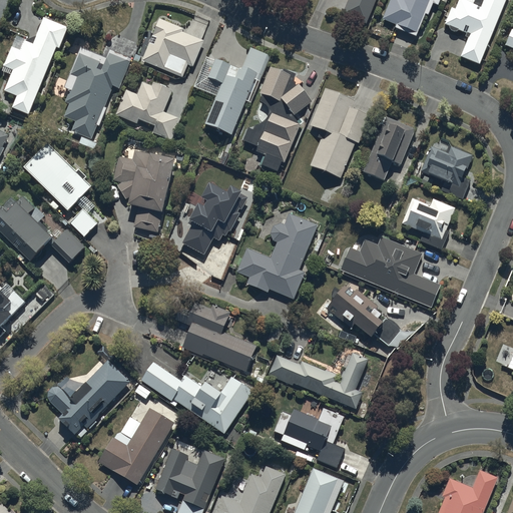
[(367,22),(375,0),(347,0),(343,13),(367,22)]
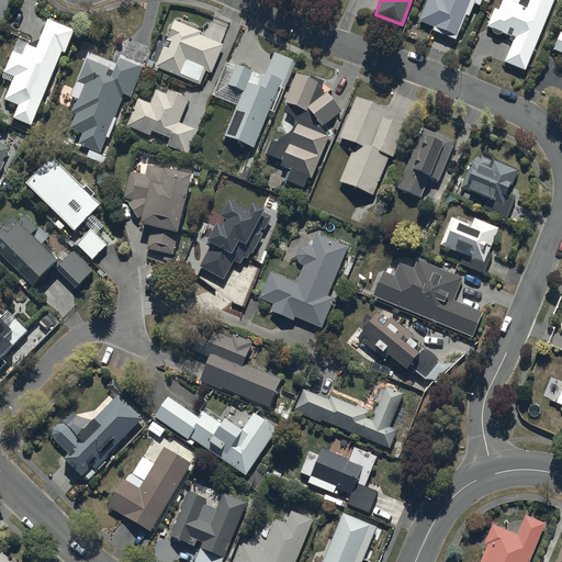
[(426,0),(419,19),(434,24),(433,27),(456,37),(465,12),(470,14),(475,1),(481,3),(482,0),(426,0)]
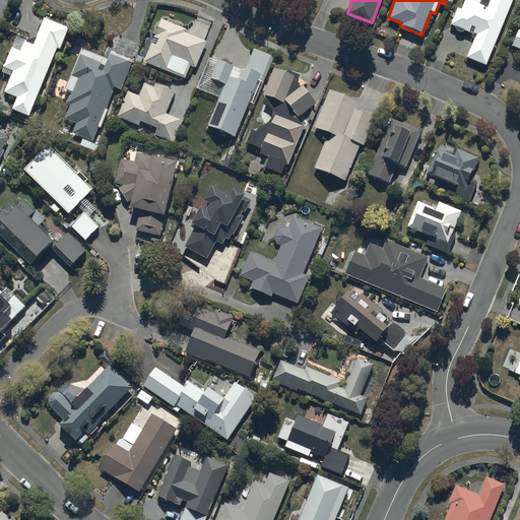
[(485,63),(511,0),(463,0),(461,7),(458,6),(450,22),(455,25),(455,26),(455,27),(455,28),(456,28),(456,29),(457,29),(457,30),(458,30),(459,30),(460,30),(461,30),(462,30),(463,30),(463,29),(464,29),(472,33),(471,35),(474,37),(466,55),(485,63)]
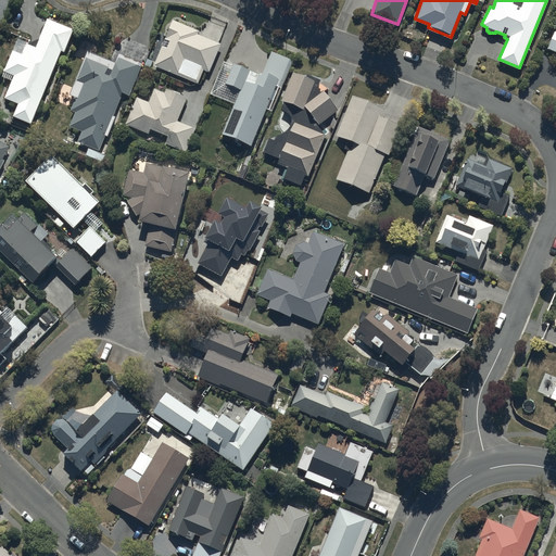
[(32,122),(61,49),(64,50),(73,28),(48,19),(37,47),(27,42),(23,52),(14,49),(3,75),(12,78),(4,97),(17,102),(13,114),(32,122)]
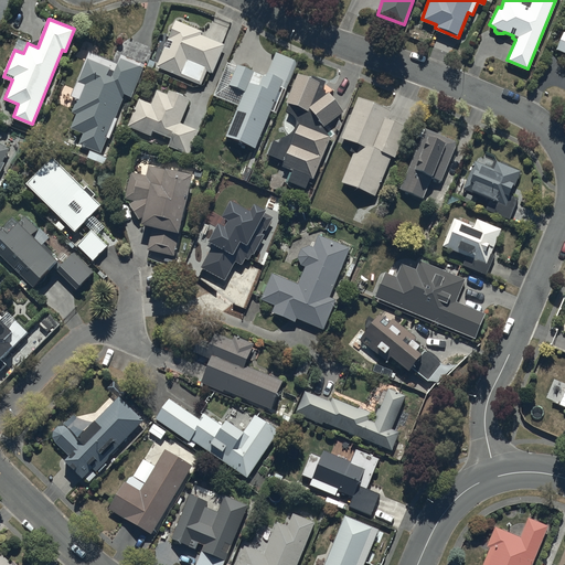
[(176,20),(157,65),(201,83),(206,70),(212,72),(224,43),(201,33),(202,30),(176,20)]
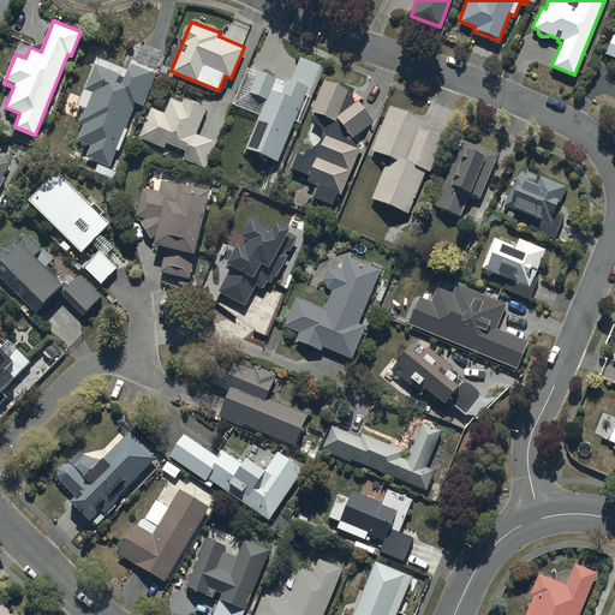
[(614,34),(611,34),(604,52),(614,55),(614,34)]
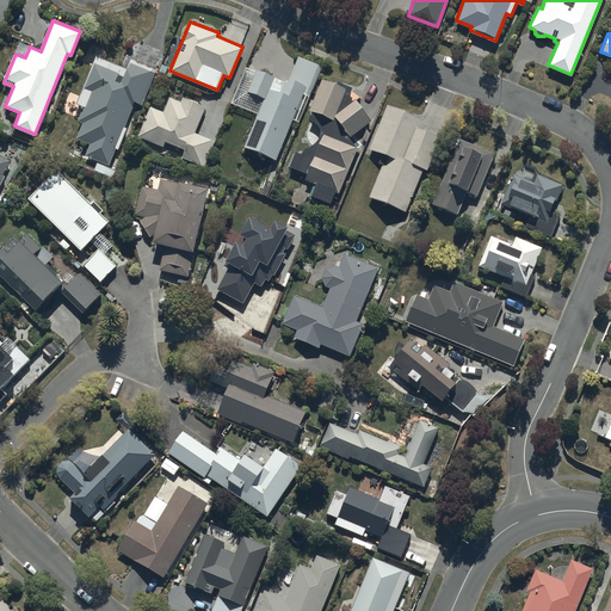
[(233,102),(258,111),(244,146),(276,159),(298,105),(304,109),(322,65),(298,54),(288,80),(257,68),(255,71),(247,67),(233,102)]
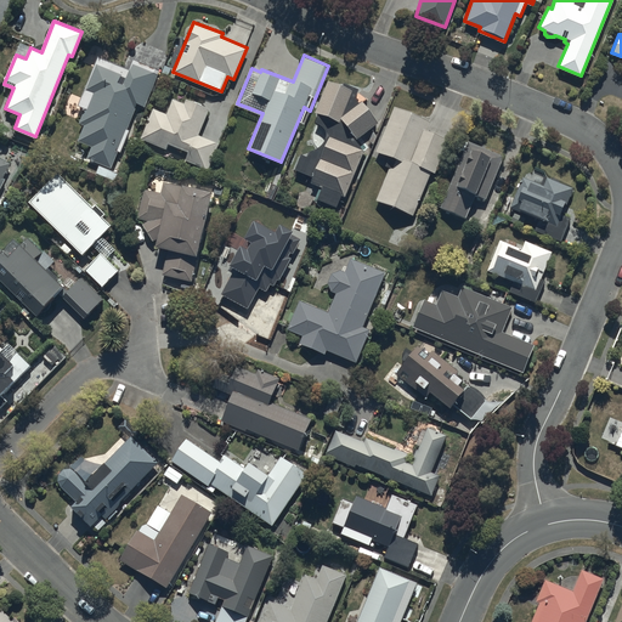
[(129,68),(97,56),(78,105),(85,107),(79,122),(85,124),(78,141),(92,147),(88,158),(111,168),(120,142),(124,143),(129,129),(126,129),(137,103),(145,106),(160,69),(134,58),(129,68)]
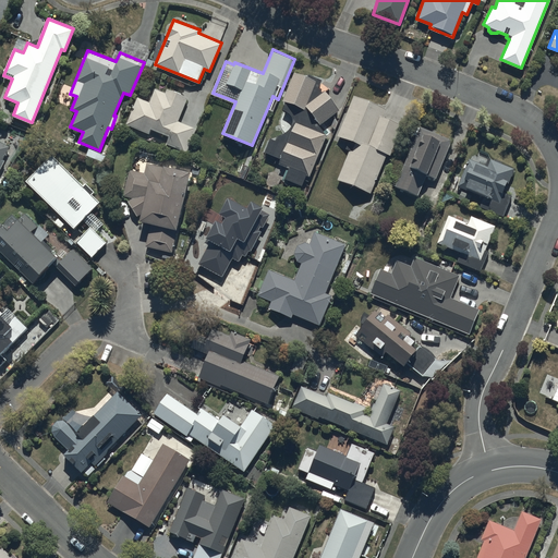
[(277,138),(270,136),(264,150),(281,157),(279,162),(289,167),(284,177),(302,184),(305,174),(308,176),(326,133),(319,124),(339,109),(325,89),(326,88),(322,82),(323,79),(306,71),(305,74),(295,70),(282,99),(286,101),(283,108),(284,109),(286,109),(287,110),(288,110),(289,111),(289,112),(290,113),(291,114),(291,116),(292,117),(292,118),(292,119),(292,120),(292,121),(292,122),(292,123),(292,124),(292,125),(291,126),(291,128),(290,129),(290,130),(289,130),(288,131),(287,132),(286,133),(284,133),(283,134),(282,134),(281,134),(280,134),(279,134),(277,138)]
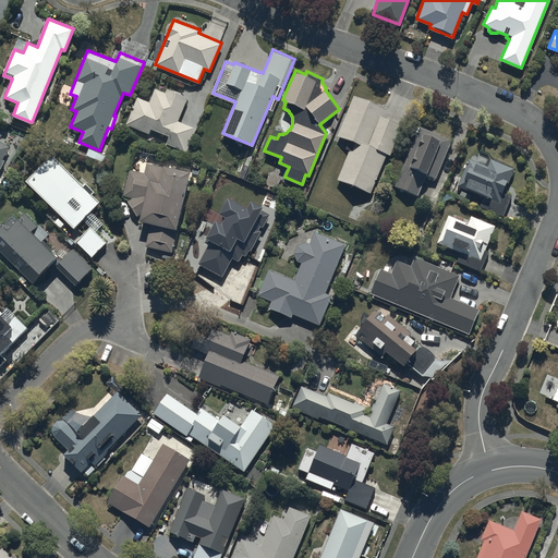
[(149,132),(152,126),(168,133),(165,143),(185,150),(195,128),(178,120),(187,96),(167,87),(166,92),(154,87),(148,101),(137,96),(126,122),(149,132)]
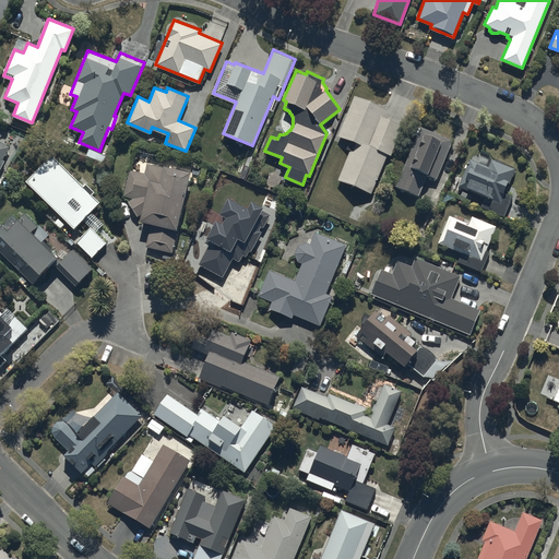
[(385,107),(354,95),(337,137),(353,142),(337,179),(371,192),(388,153),(391,154),(404,122),(383,114),(385,107)]
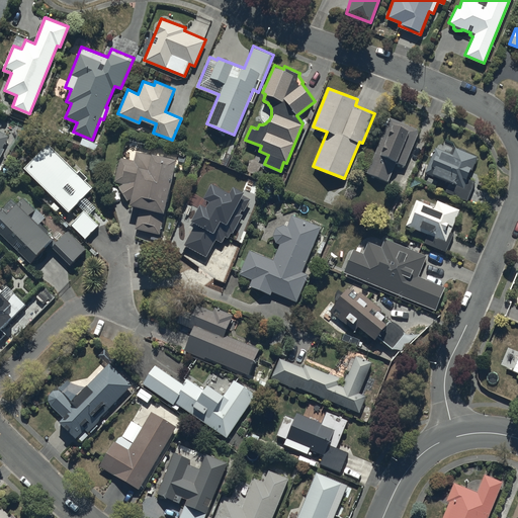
[(380,123),(385,125),(367,172),(387,180),(396,161),(405,165),(420,126),(390,115),(389,117),(383,115),(380,123)]
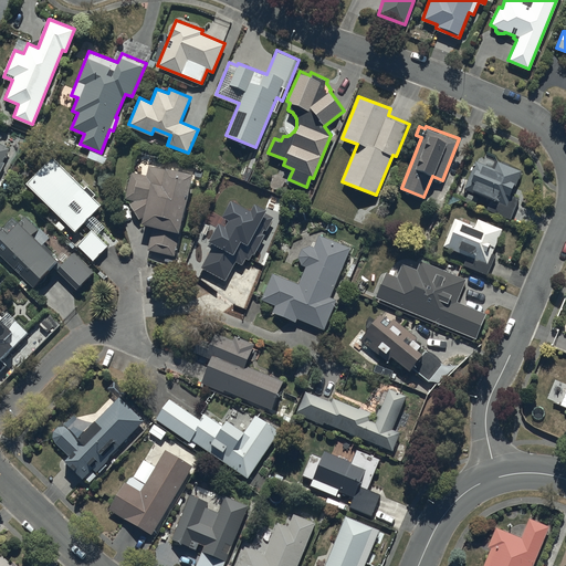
[(0,169),(11,149),(0,144),(0,169)]
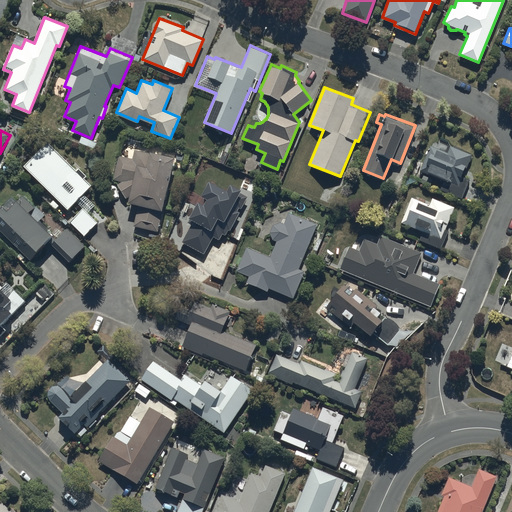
[(47,140),(24,164),(68,208),(91,185),(83,177),(86,175),(78,167),(76,169),(47,140)]
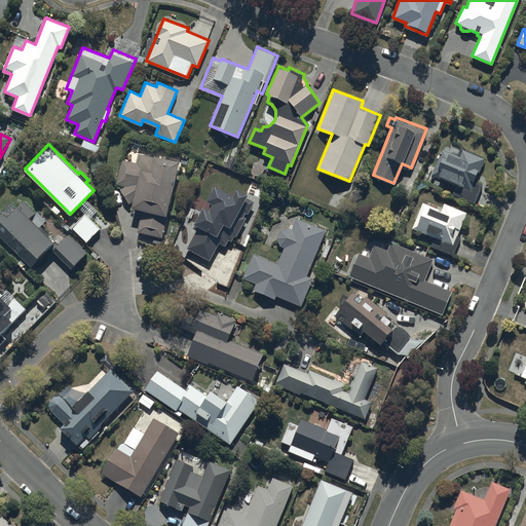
[(161,236),(178,160),(154,153),(153,157),(124,149),(115,183),(124,186),(119,188),(129,203),(133,201),(132,207),(142,209),(137,231),(161,236)]
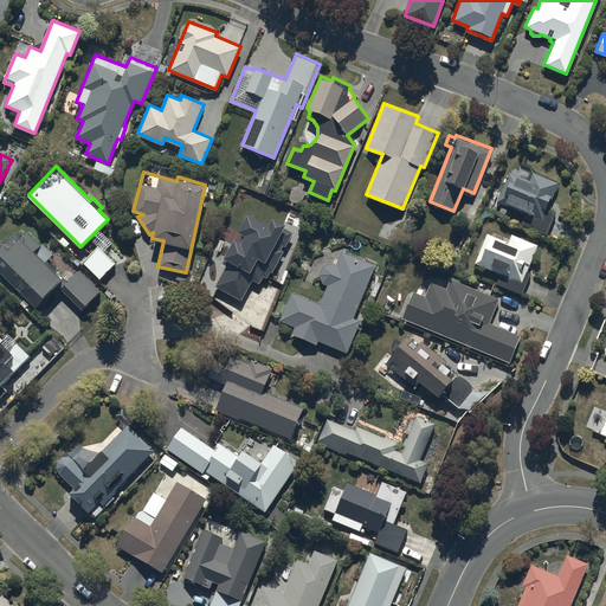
[(508,221),(514,207),(526,212),(521,224),(547,233),(556,211),(548,207),(559,182),(533,172),(529,180),(509,172),(497,201),(502,202),(497,217),(508,221)]
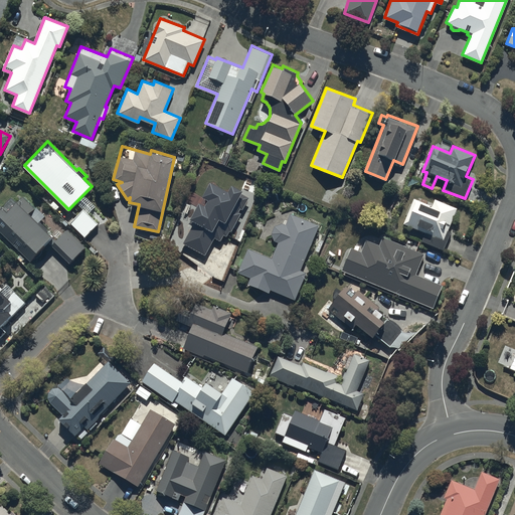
[(211,194),(200,206),(199,205),(190,214),(195,218),(178,236),(196,253),(212,237),(216,241),(247,208),(224,186),(214,197),(211,194)]
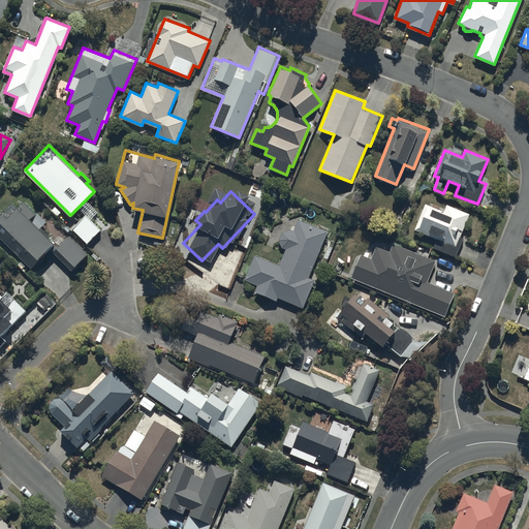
[(0,208),(0,237),(31,268),(56,243),(32,220),(37,215),(23,201),(19,206),(17,205),(6,214),(0,208)]
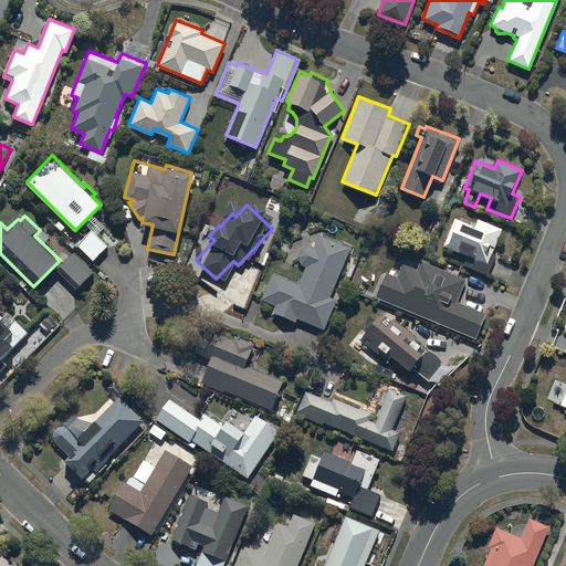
[(475,226),(456,218),(443,245),(446,245),(444,249),(451,252),(452,249),(468,255),(464,264),(486,274),(495,253),(493,252),(503,228),(478,218),(475,226)]
